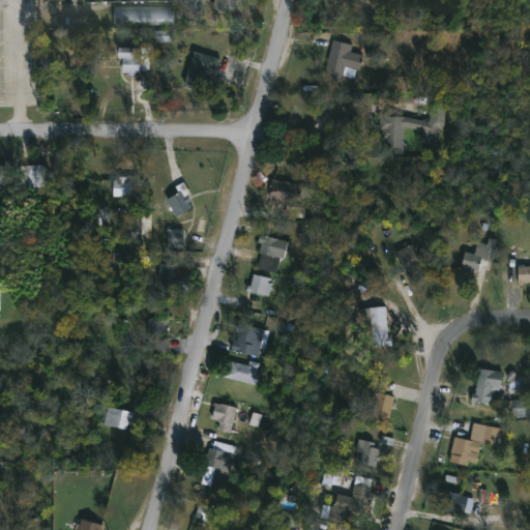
[(204,0),(186,0),(185,6),(202,10),(204,0)]
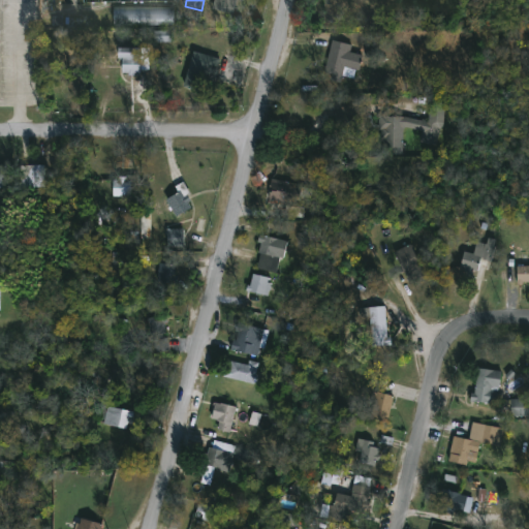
[(238,0),(232,17),(211,7),(213,0),(238,0)]
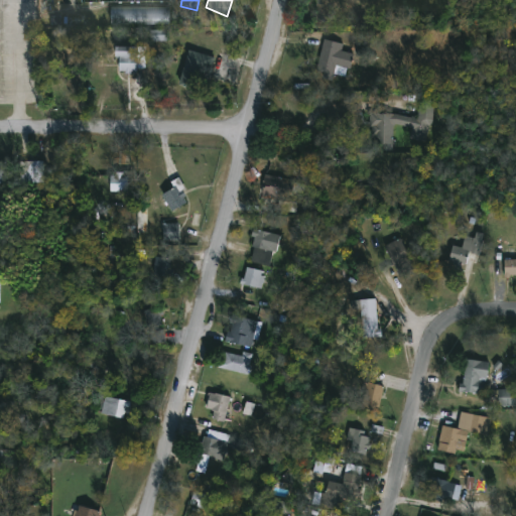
[(108,8),(167,8),(167,25),(108,25),(108,8)]
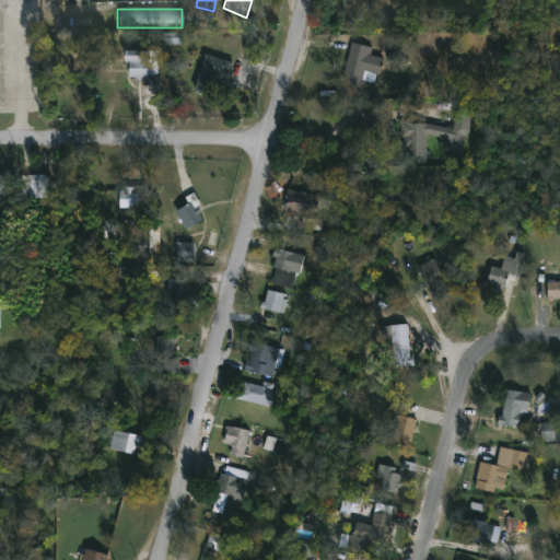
[(183,34),(183,45),(161,45),(161,34),(183,34)]
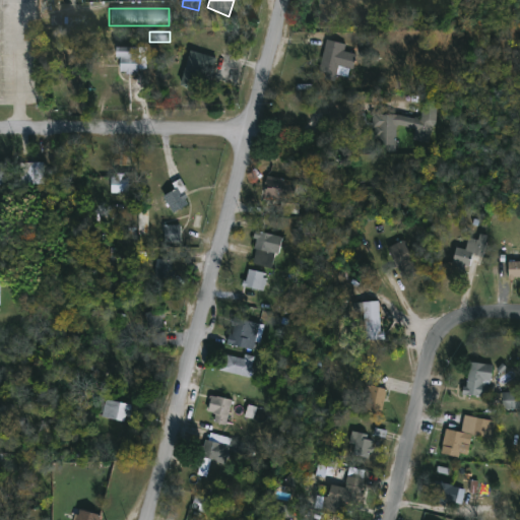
[(349,80),(354,54),(344,52),(345,45),(325,41),(319,72),(329,74),(329,76),(349,80)]
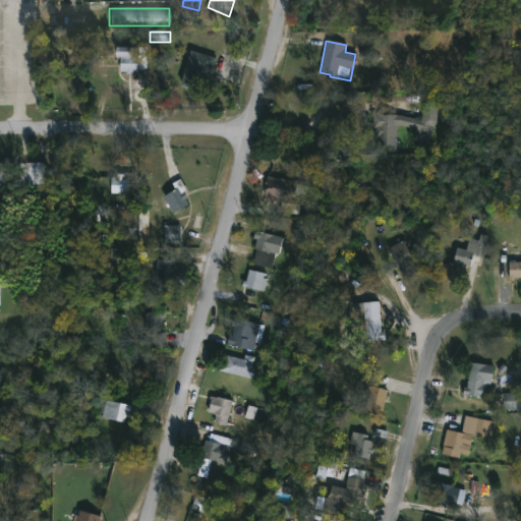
[(116,48),(145,48),(145,72),(116,72),(116,48)]
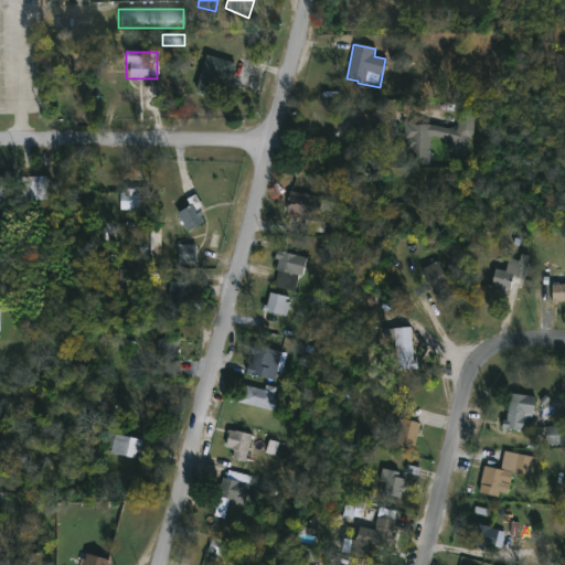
[(195,94),(205,55),(231,62),(221,100),(195,94)]
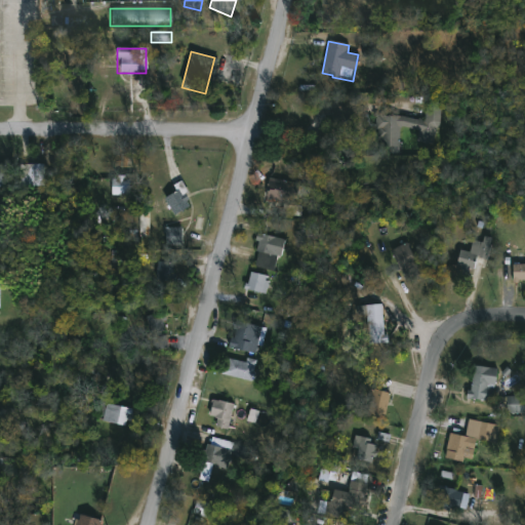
[(379,117),(377,153),(400,154),(401,128),(418,129),(417,144),(438,145),(440,103),(427,103),(426,118),(379,117)]
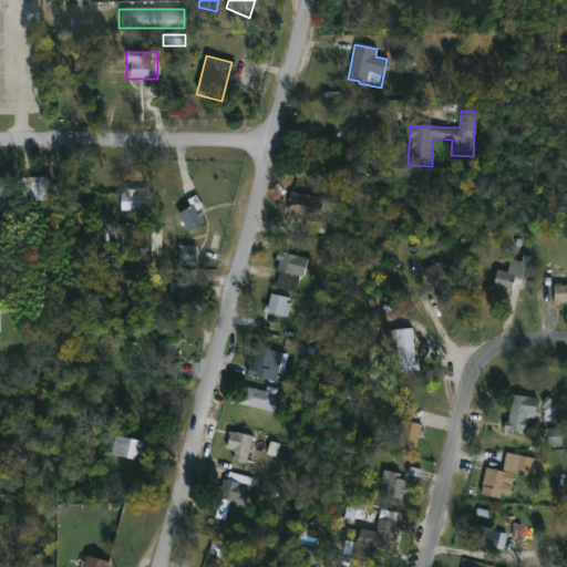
[(49,200),(49,177),(22,178),(22,200),(49,200)]
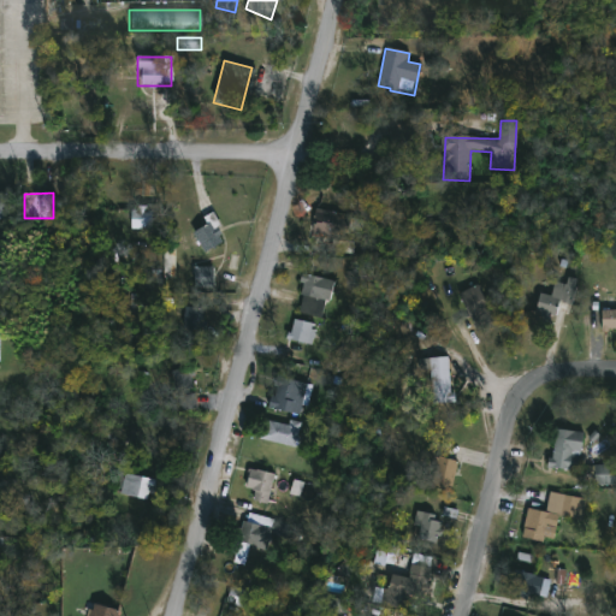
[(196,206),(205,201),(219,227),(213,231),(220,243),(202,253),(191,234),(207,226),(196,206)]
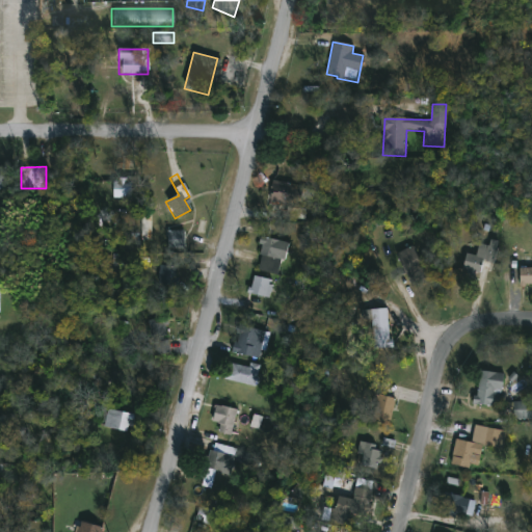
[(112,198),(112,179),(130,179),(130,198),(112,198)]
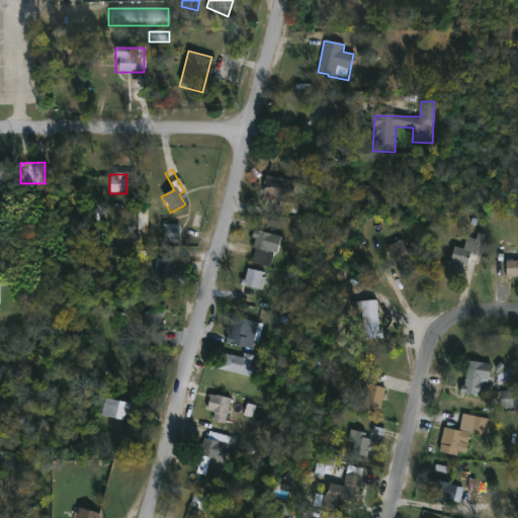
[(293,203),(261,200),(264,177),(296,181),(293,203)]
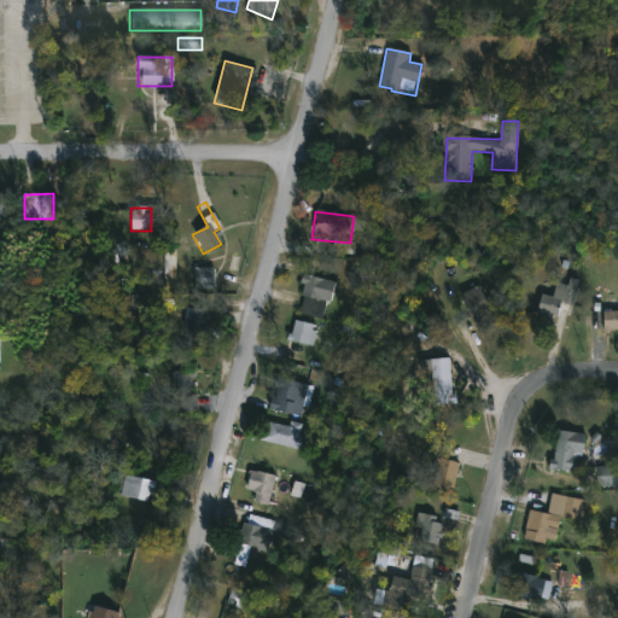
[(141,269),(162,269),(163,254),(143,254),(141,269)]
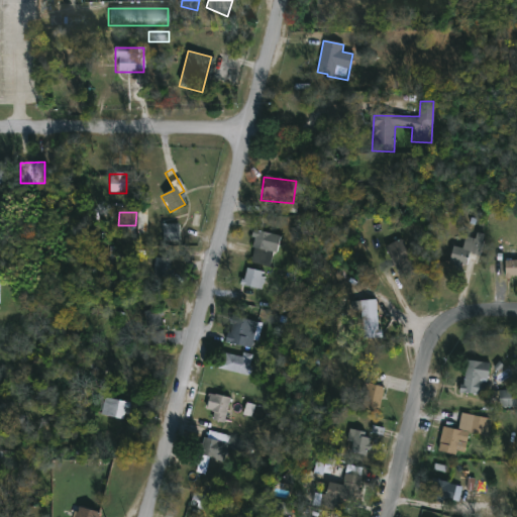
[(164,242),(180,241),(179,224),(164,224),(164,242)]
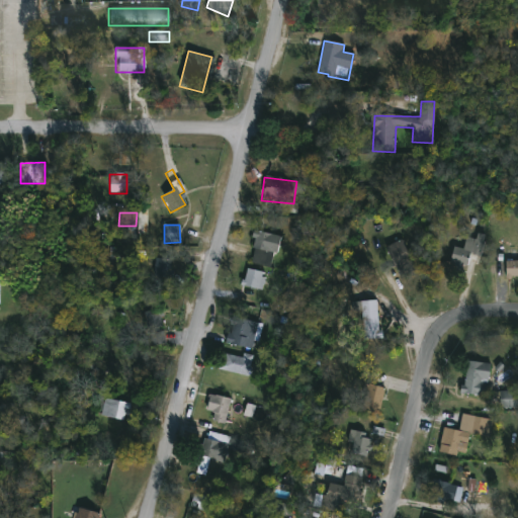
[(278,236),(276,253),(254,251),(255,234),(278,236)]
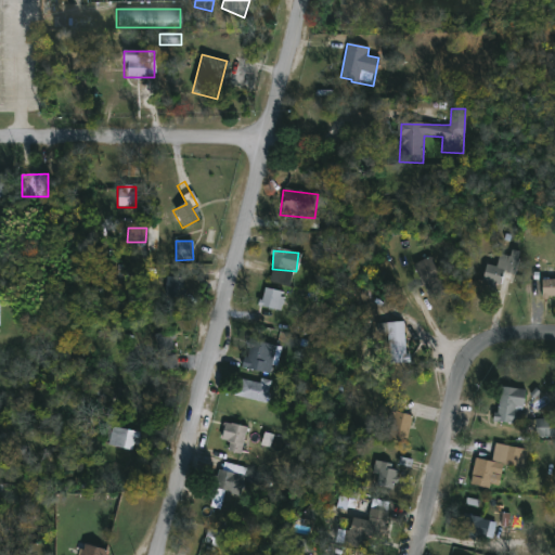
[(514,274),(502,272),(499,288),(481,284),(485,266),(495,268),(498,256),(508,258),(510,250),(518,253),(514,274)]
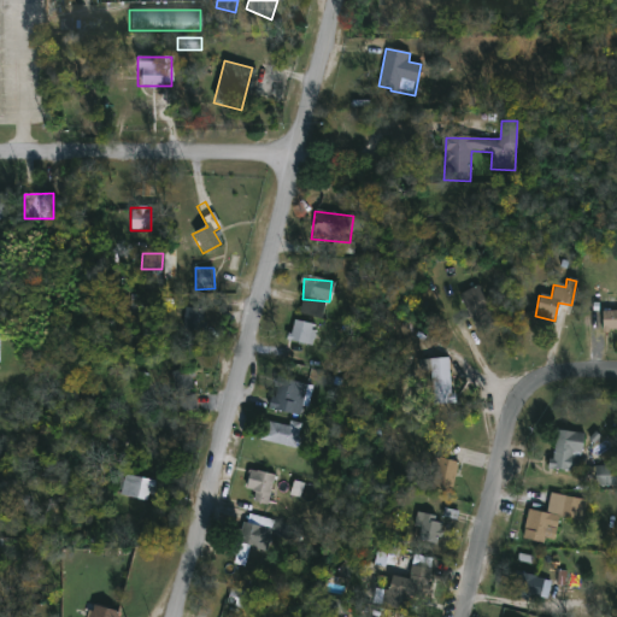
[(491,319),(471,327),(458,295),(479,288),(491,319)]
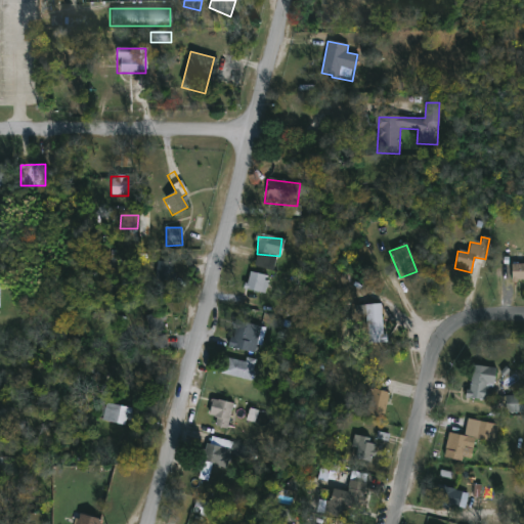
[(173,263),(173,282),(154,282),(154,263),(173,263)]
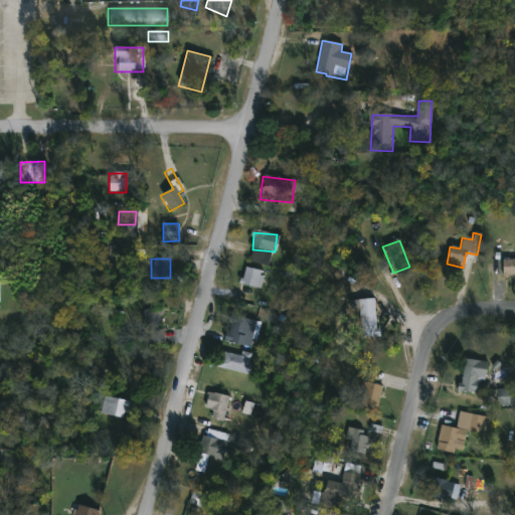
[(514,277),(501,277),(501,260),(514,260),(514,277)]
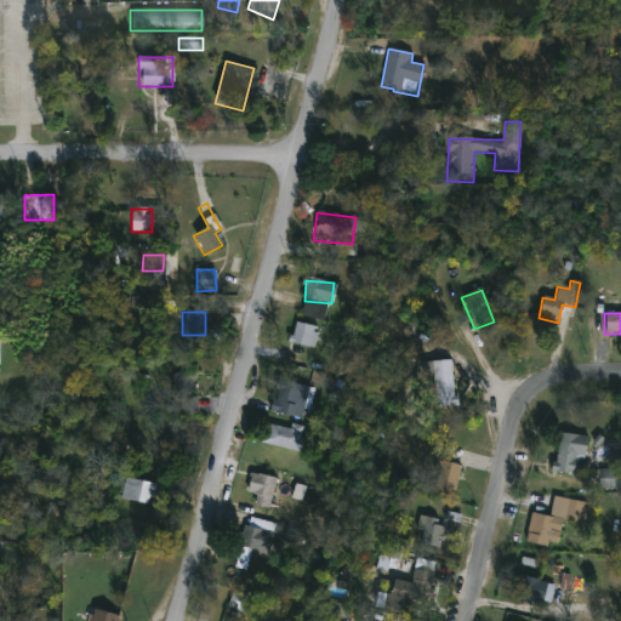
[(312,348),(290,345),(294,323),(315,326),(312,348)]
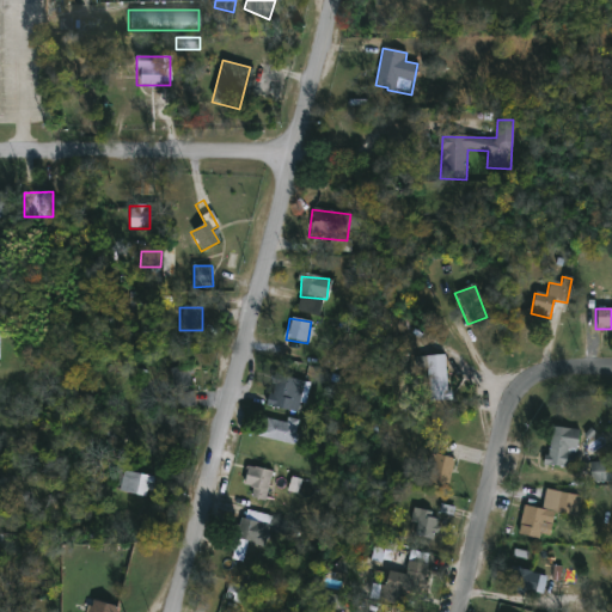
[(428,403),(426,356),(446,355),(447,402),(428,403)]
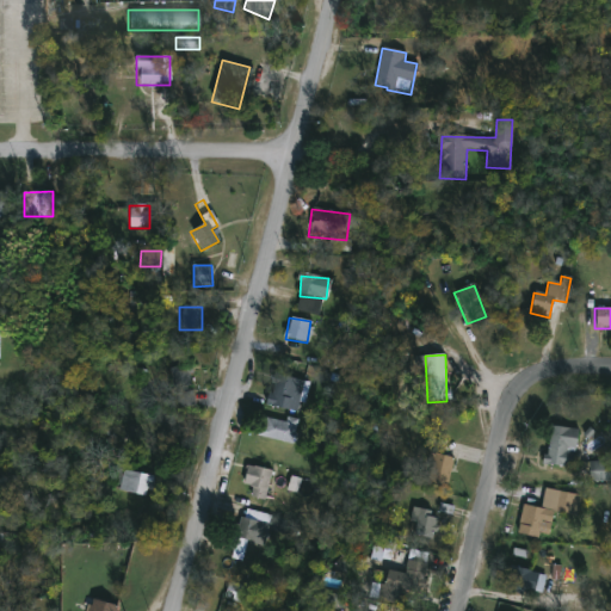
[(192,408),(171,409),(168,368),(190,366),(192,408)]
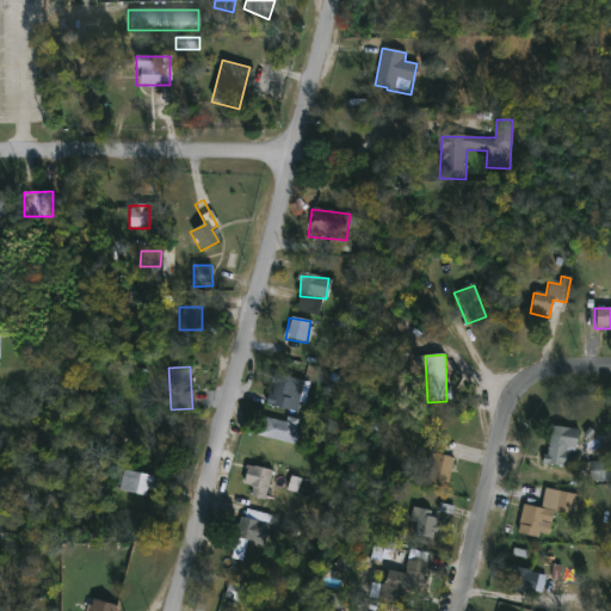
[(297,413),(266,407),(272,376),(303,382),(297,413)]
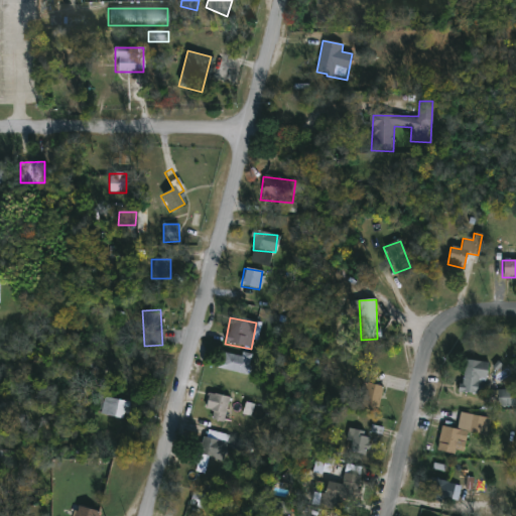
[(244,354),(254,369),(239,378),(233,369),(224,375),(216,363),(231,353),(236,359),(244,354)]
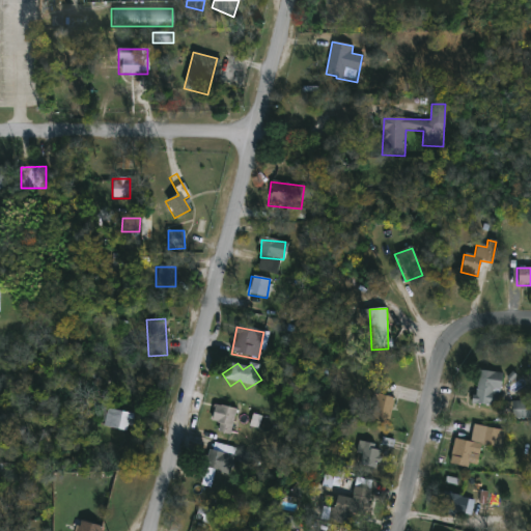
[(501,374),(496,409),(472,404),(478,370),(501,374)]
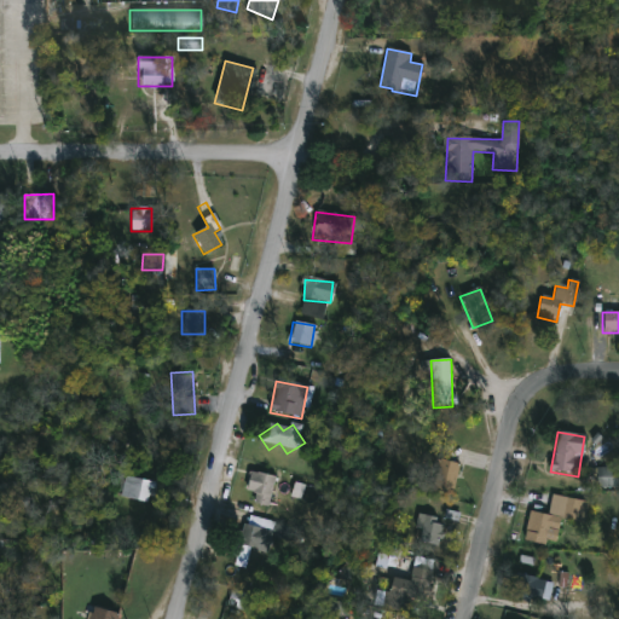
[(429,492),(435,461),(457,464),(452,496),(429,492)]
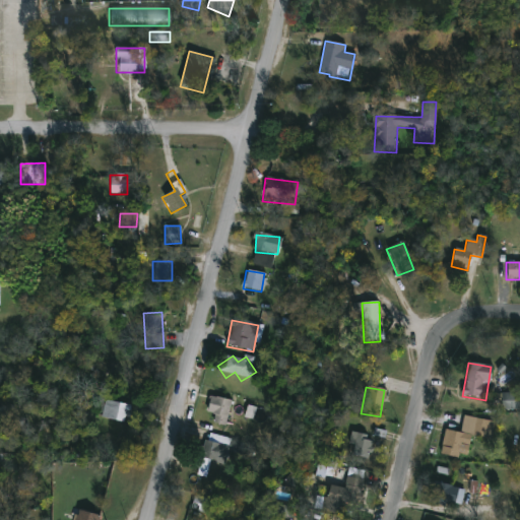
[(502,409),(502,394),(517,394),(517,409),(502,409)]
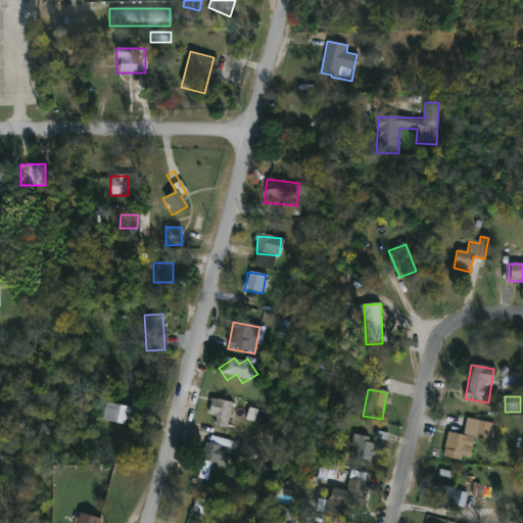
[(232,405),(226,429),(212,426),(215,419),(206,416),(210,399),(232,405)]
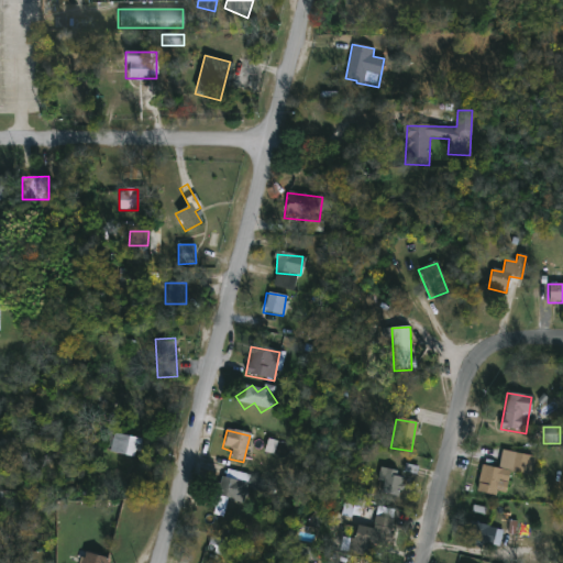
[(140,440),(136,459),(108,453),(111,434),(140,440)]
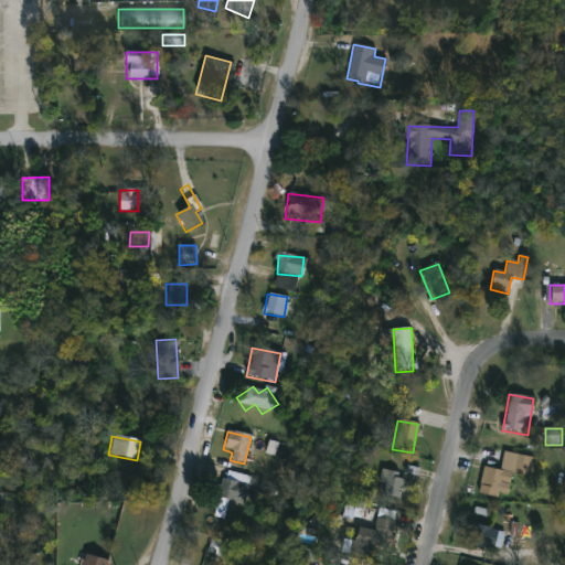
[(500,470),(503,452),(524,456),(521,476),(510,475),(507,500),(478,496),(482,468),(500,470)]
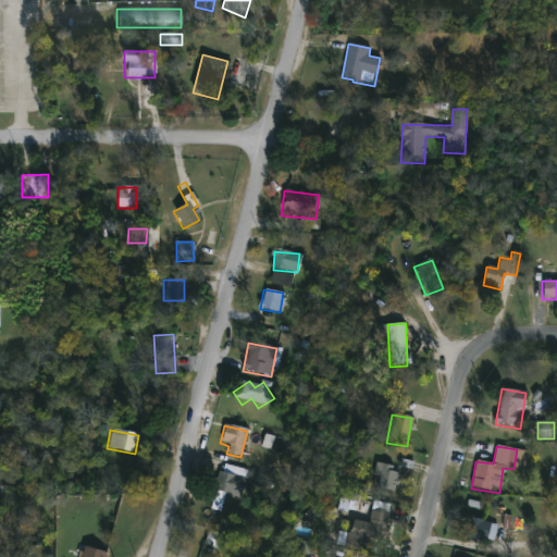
[(372,489),(379,465),(392,468),(391,470),(397,472),(392,493),(372,489)]
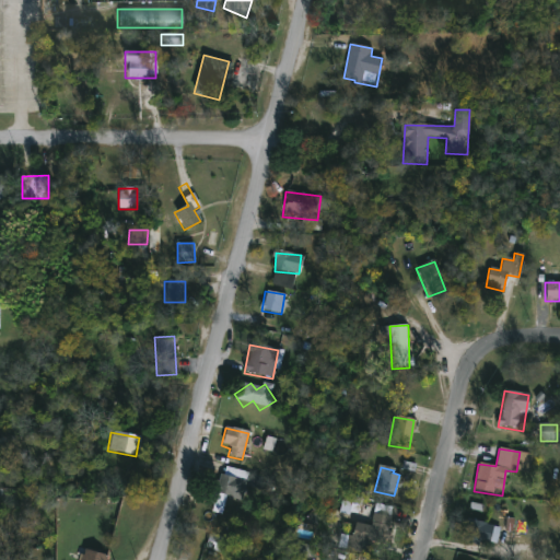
[(224,499),(222,515),(210,513),(216,476),(244,480),(242,501),(224,499)]
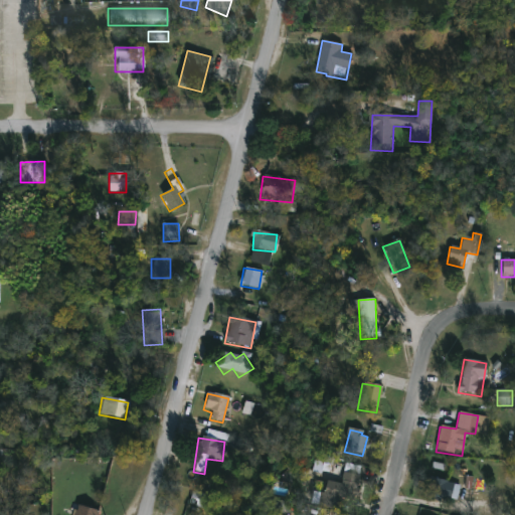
[(354,501),(339,499),(337,510),(316,506),(318,494),(323,495),(325,482),(340,484),(342,473),(358,476),(354,501)]
